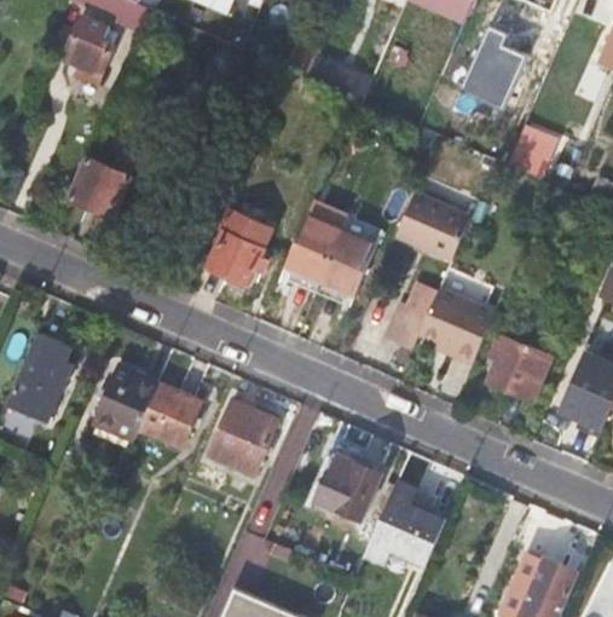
[(70,0),(70,1),(138,30),(146,10),(133,5),(122,0),(70,0)]
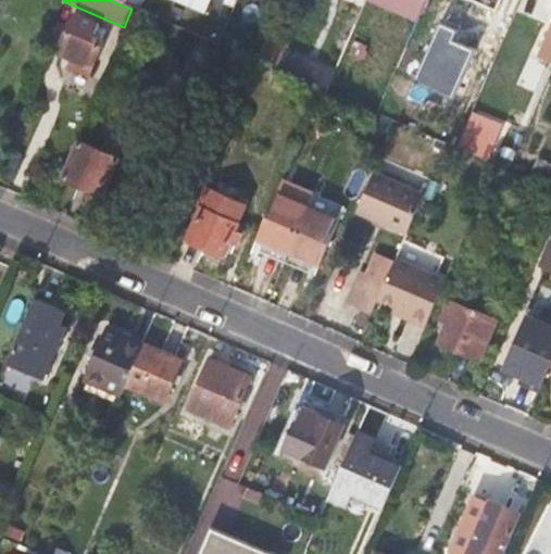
[(342,0),(342,1),(360,9),(363,0),(342,0)]
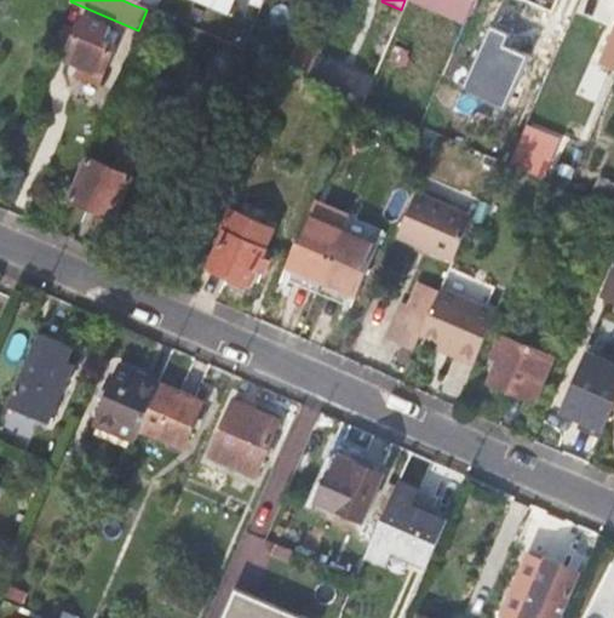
[(556,0),(545,28),(561,34),(575,4),(567,0),(556,0)]
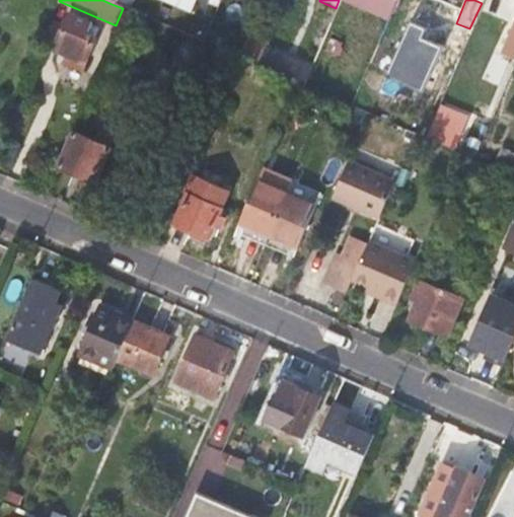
[(513,0),(485,0),(481,11),(507,21),(513,2),(513,0)]
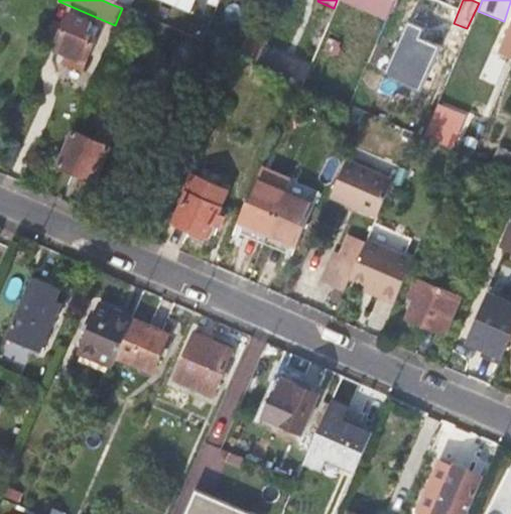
[(510,13),(499,43),(510,48),(510,13)]
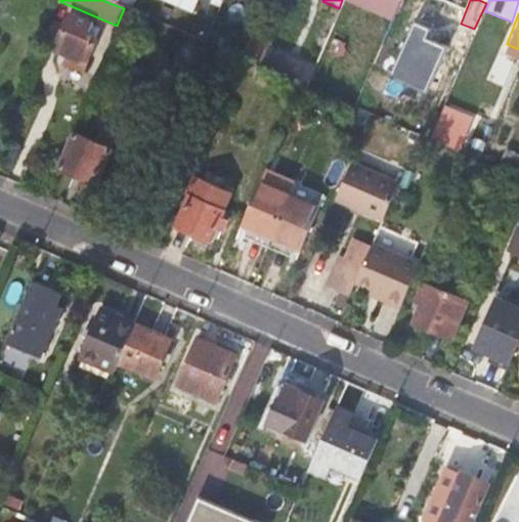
[(70,16),(54,52),(68,58),(63,68),(82,76),(95,42),(85,38),(90,26),(70,16)]
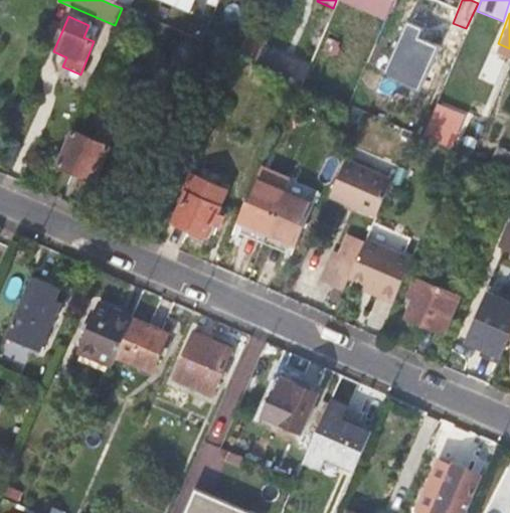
[(246,32),(236,56),(255,64),(264,43),(266,38),(246,32)]
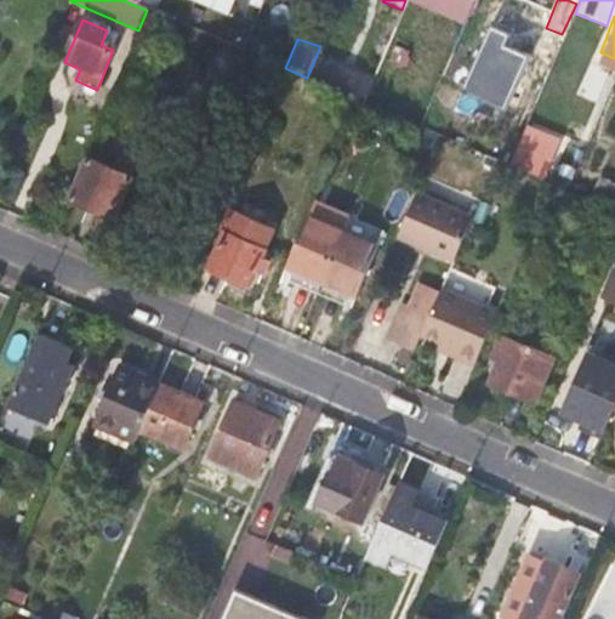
[(318,52),(307,78),(363,101),(374,78),(318,52)]
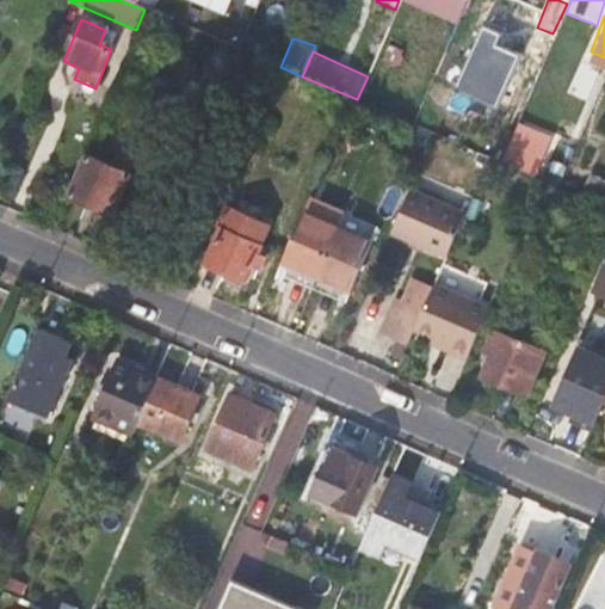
[(282,73),(276,85),(295,93),(300,81),(282,73)]
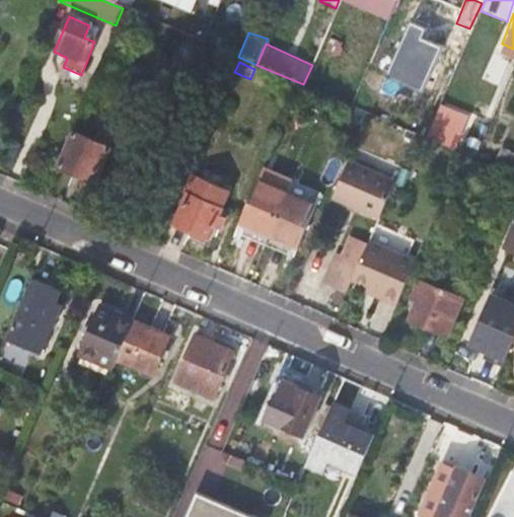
[(421,139),(448,150),(461,119),(435,106),(421,139)]
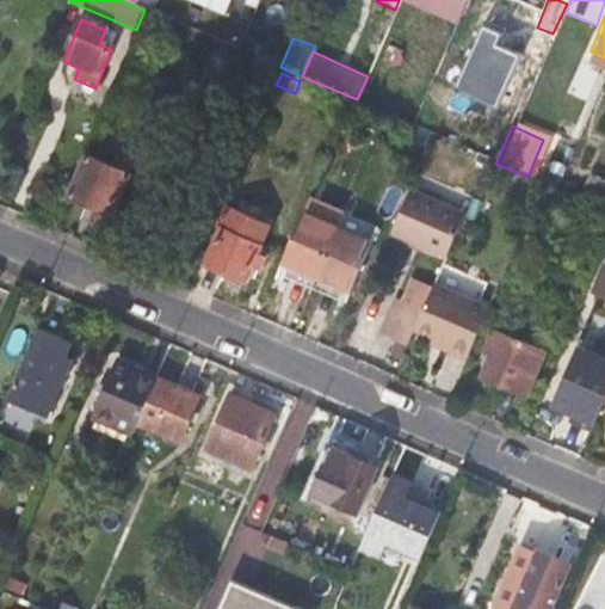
[(148,185),(81,155),(62,200),(109,219),(110,215),(131,225),(148,185)]
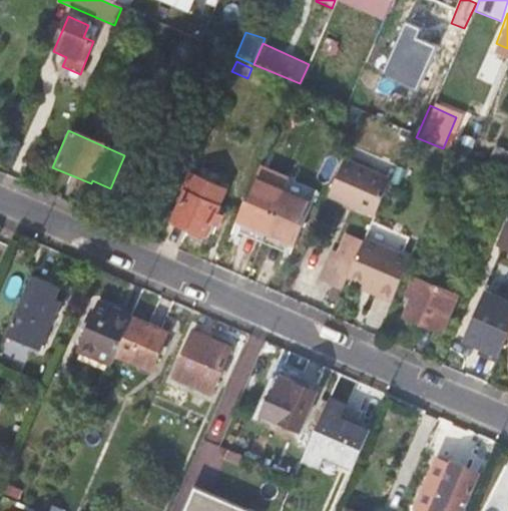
[(507,154),(493,148),(486,164),(507,172),(507,154)]
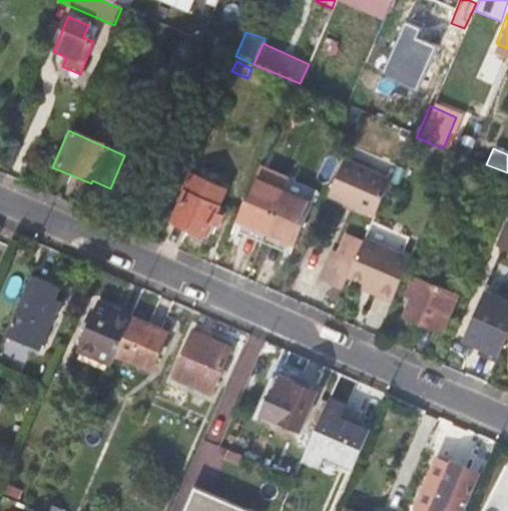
[(389,180),(343,159),(327,197),(373,217),(389,180)]
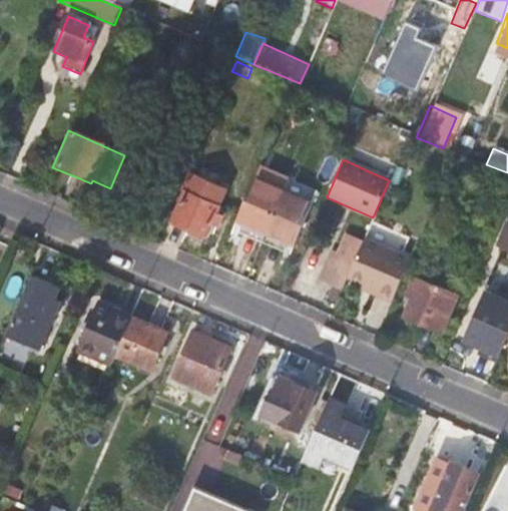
[(457,160),(452,171),(466,177),(471,165),(457,160)]
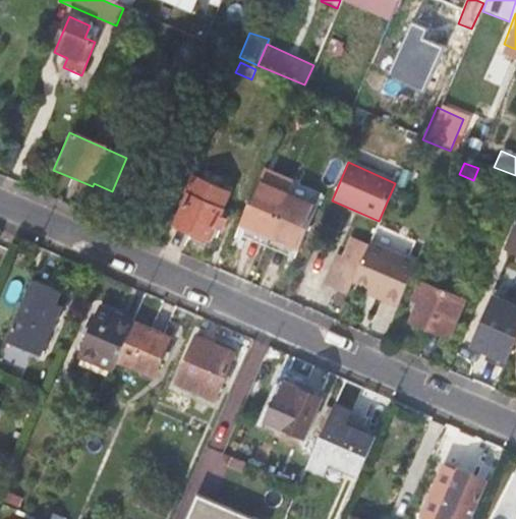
[(496,181),(500,173),(484,167),(481,176),(496,181)]
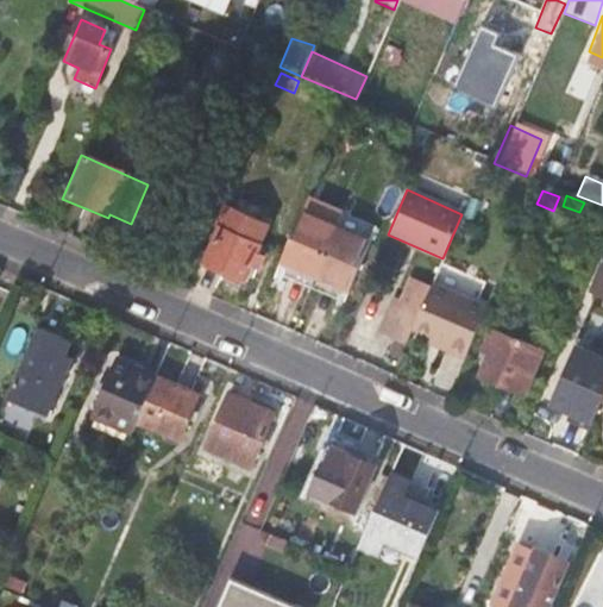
[(263,207),(238,196),(233,208),(258,219),(263,207)]
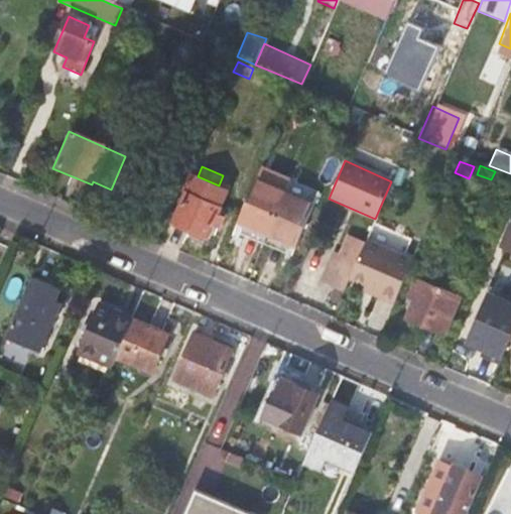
[(169,226),(204,241),(227,189),(219,185),(198,176),(192,173),(169,226)]
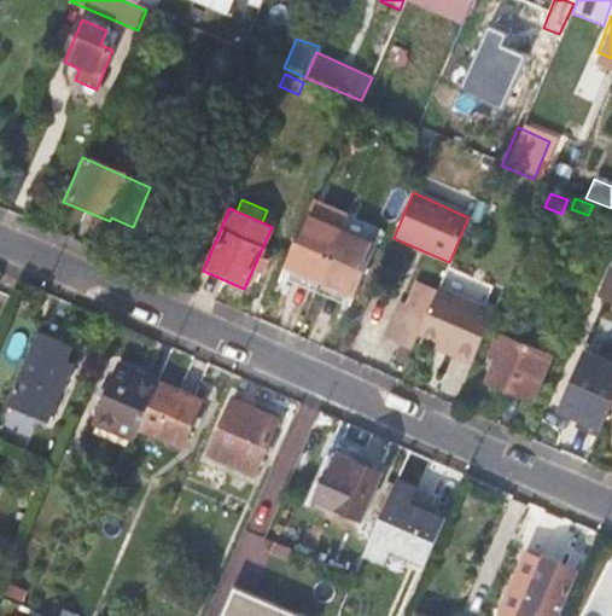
[(376,245),(306,214),(283,267),(353,296),(376,245)]
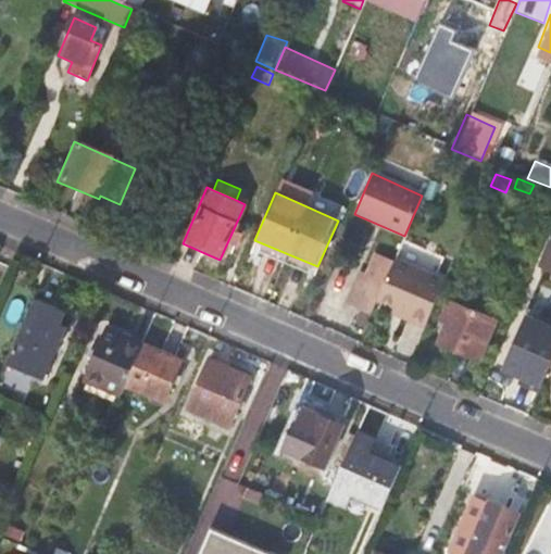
[(550,246),(546,243),(536,264),(550,271),(550,246)]
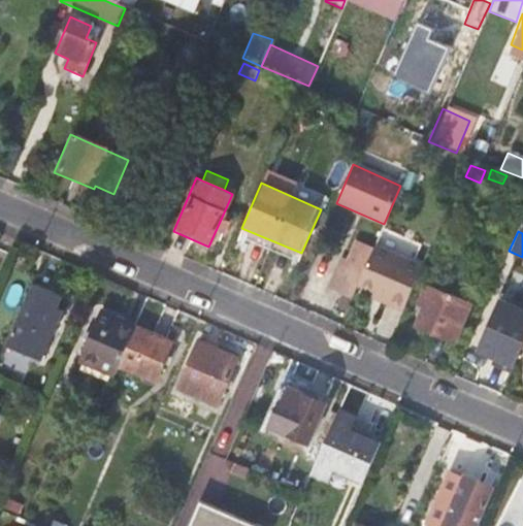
[(421,266),(374,245),(362,273),(358,283),(374,291),(382,293),(380,299),(401,309),(421,266)]
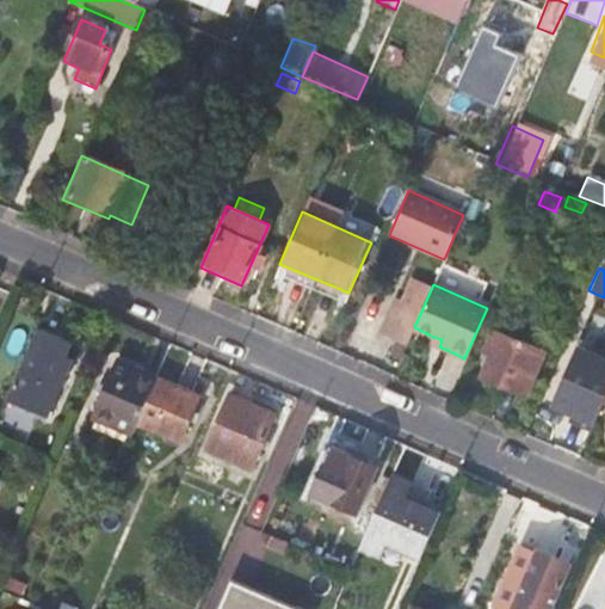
[(380,334),(406,346),(414,327),(419,317),(393,305),(380,334)]
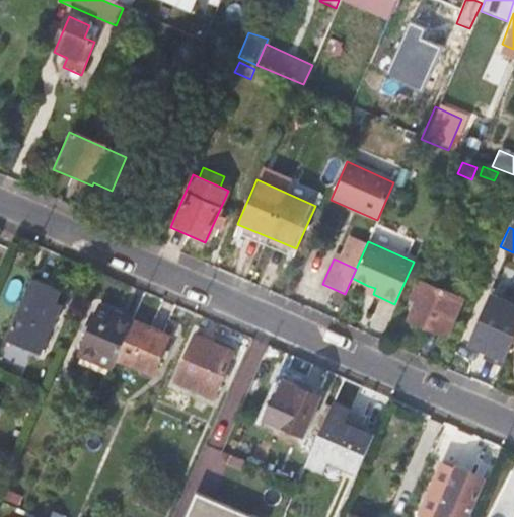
[(39,355),(60,306),(52,302),(56,292),(30,281),(5,340),(39,355)]
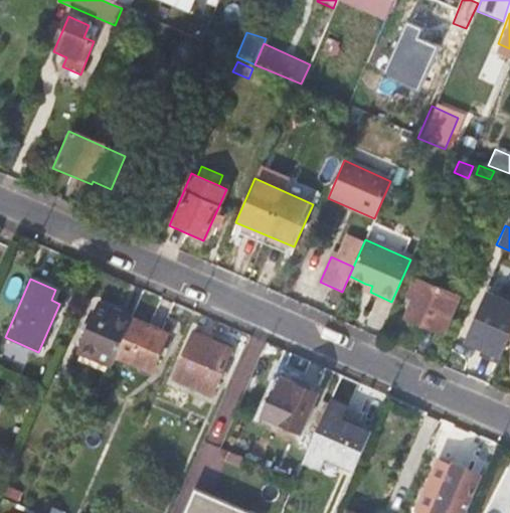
[(408,305),(402,318),(441,334),(456,298),(412,280),(402,302),(408,305)]
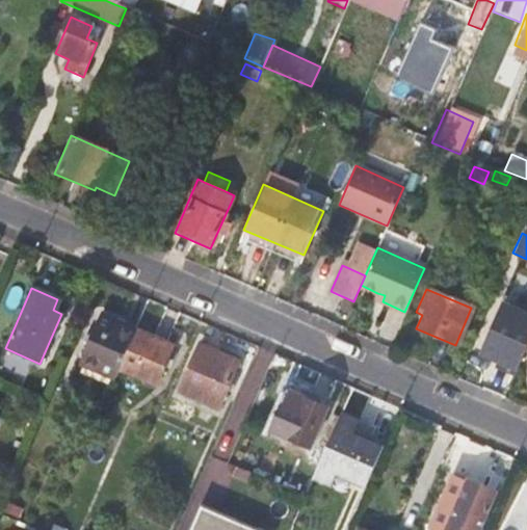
[(374,298),(383,301),(385,295),(377,293),(374,298)]
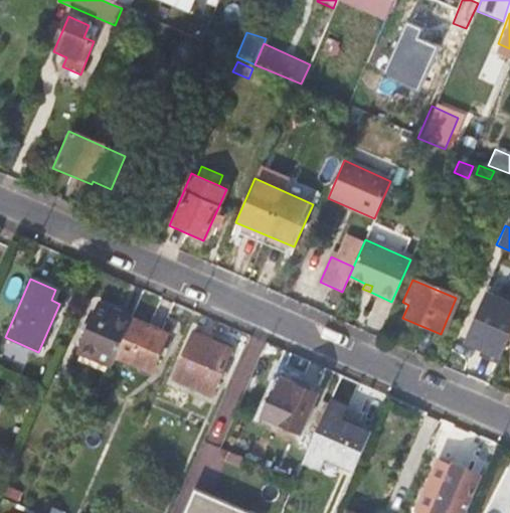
[(463,343),(498,359),(509,331),(509,305),(484,294),(463,343)]
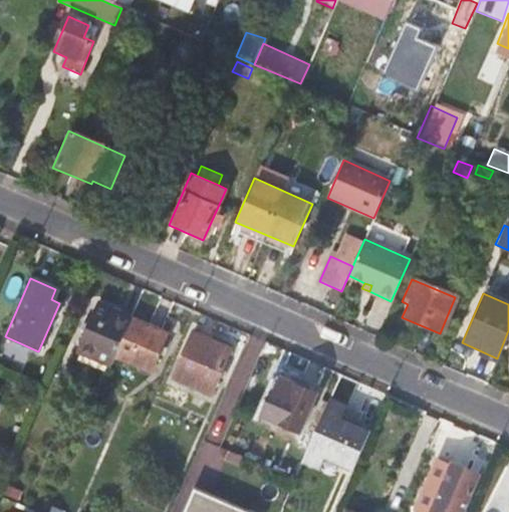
[(76,351),(110,365),(113,357),(131,318),(96,304),(76,351)]
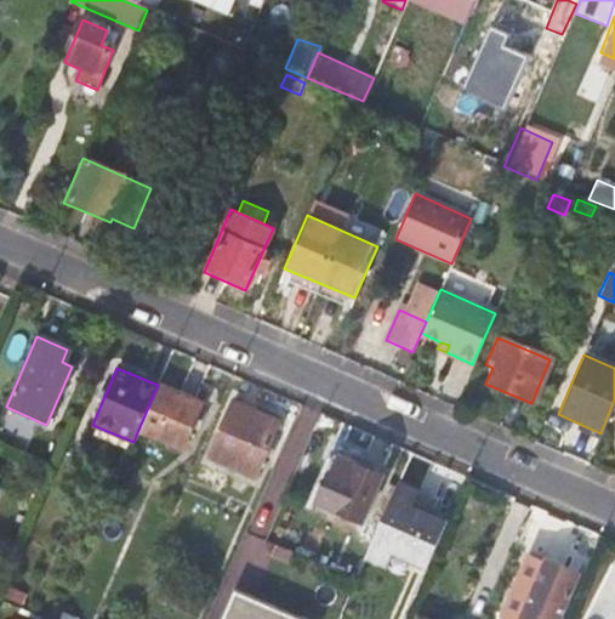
[(201,404),(158,385),(137,432),(181,450),(201,404)]
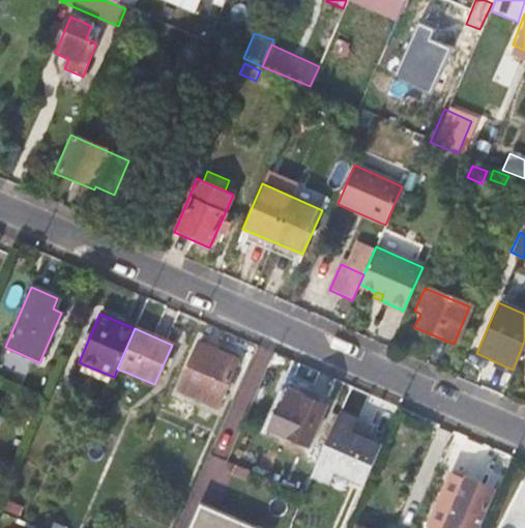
[(198,344),(177,391),(214,407),(236,359),(198,344)]
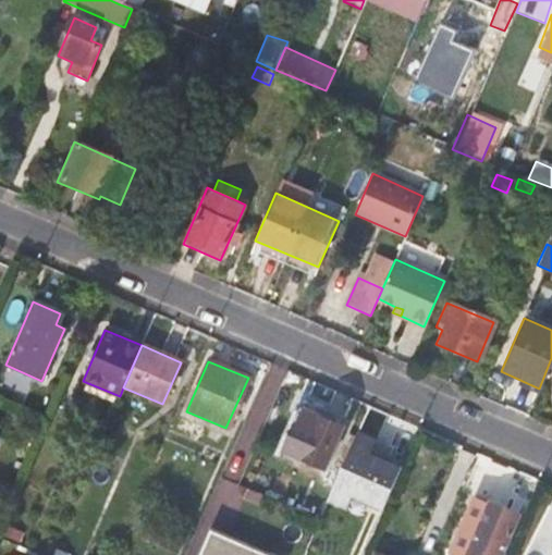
[(301,409),(282,452),(322,470),(341,427),(301,409)]
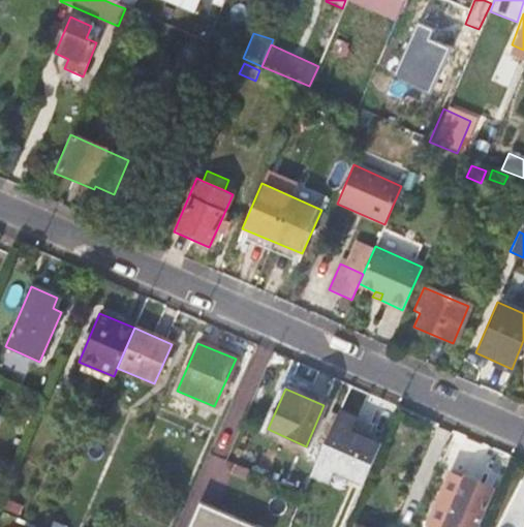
[(355,417),(339,411),(310,475),(328,483),(334,470),(362,484),(379,442),(350,429),(355,417)]
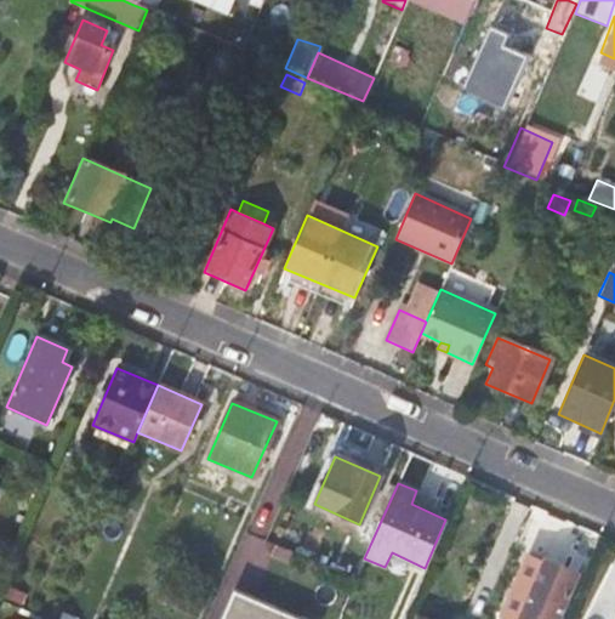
[(544,561),(519,618),(559,618),(578,577),(544,561)]
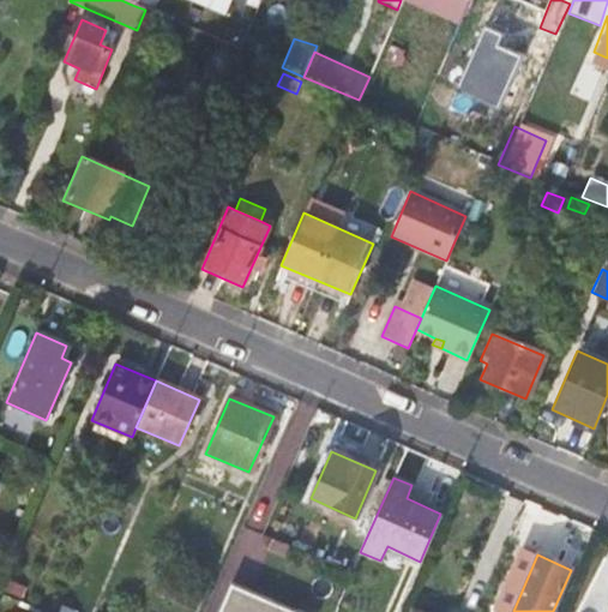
[(286,611),(230,588),(220,611),(286,611)]
